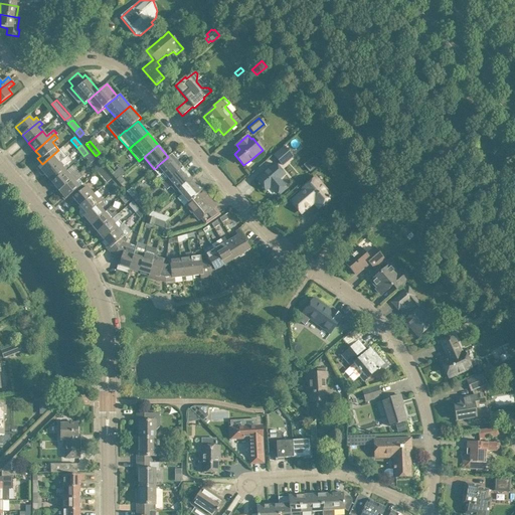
[(285,146),(274,155),(284,166),(294,157),(285,146)]
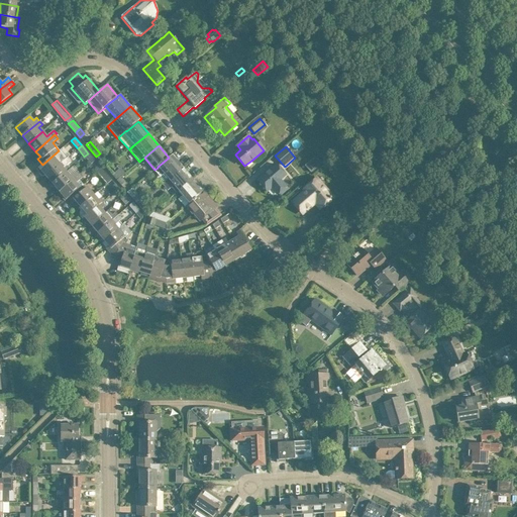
[(42,165),(38,168),(40,171),(39,172),(39,174),(41,177),(43,177),(44,176),(45,176),(66,159),(59,150),(42,165)]
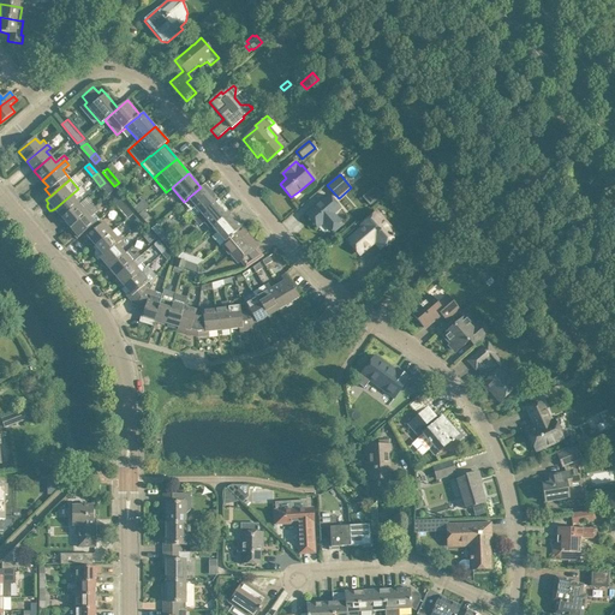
[(113,191),(105,183),(100,186),(108,196),(113,191)]
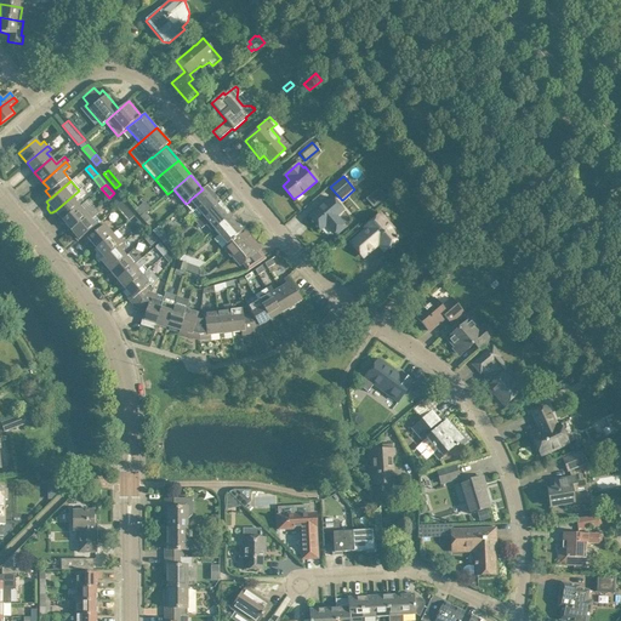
[(120,184),(115,188),(120,194),(125,191),(120,184)]
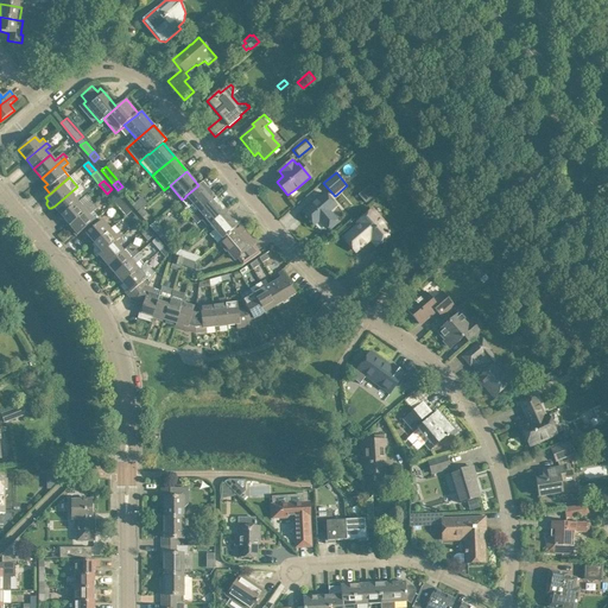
[(192,206),(197,211),(215,196),(202,182),(198,185),(185,196),(185,197),(182,200),(189,208),(192,206)]
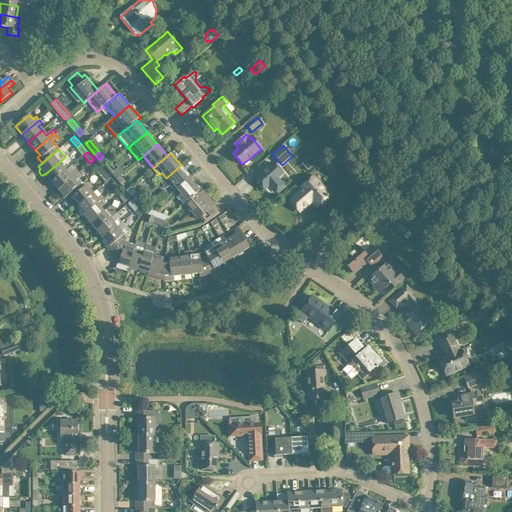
[(67,155),(65,157),(45,174),(52,182),(66,170),(63,166),(71,159),(67,155)]
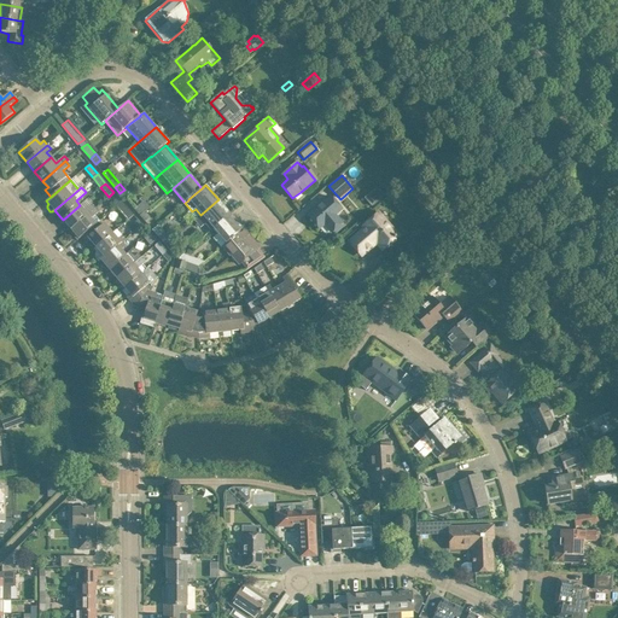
[(319,229),(324,225),(331,233),(342,223),(334,216),(342,210),(330,197),(308,216),(319,229)]
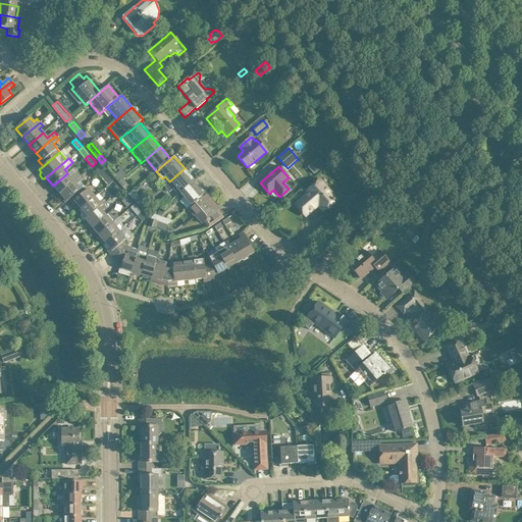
[(178,195),(179,194),(195,180),(185,168),(169,181),(163,187),(169,193),(173,190),(178,195)]
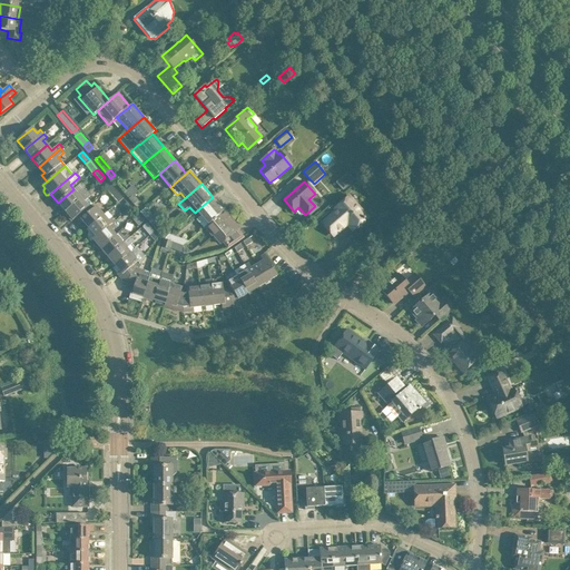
[(118,203),(124,199),(112,186),(107,190),(118,203)]
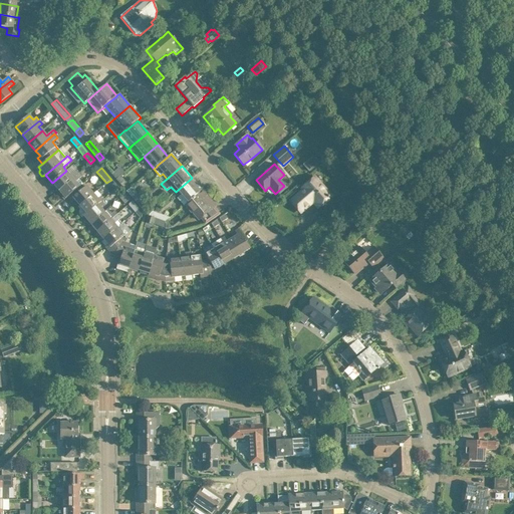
[(52,183),(58,191),(79,174),(76,170),(70,176),(66,171),(52,183)]
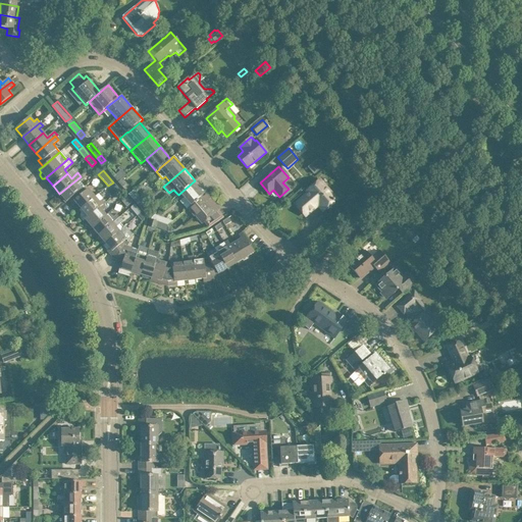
[(114,177),(118,183),(122,179),(117,174),(114,177)]
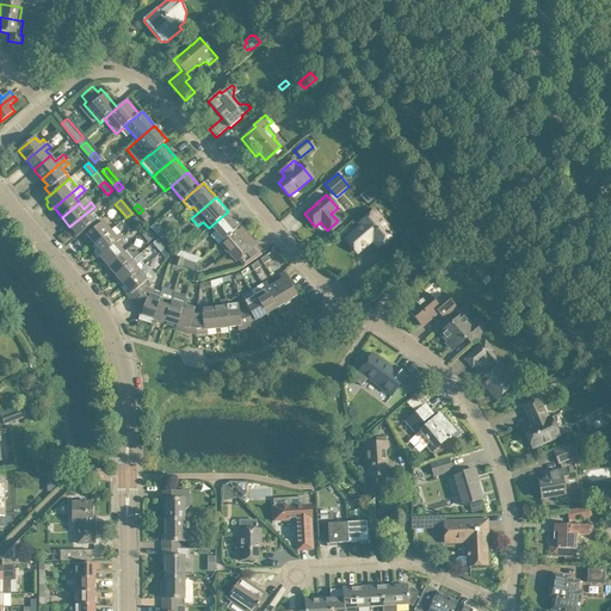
[(78,236),(80,234),(94,222),(98,218),(93,214),(97,210),(94,207),(69,227),(78,236)]
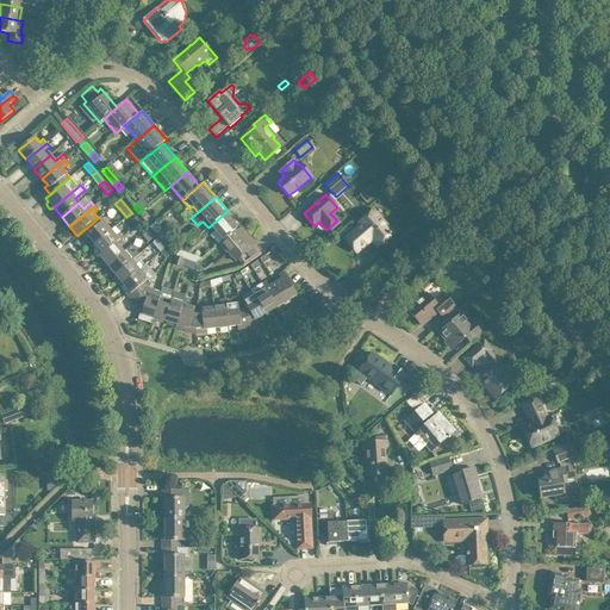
[(223,241),(240,226),(228,211),(210,226),(215,231),(223,241)]
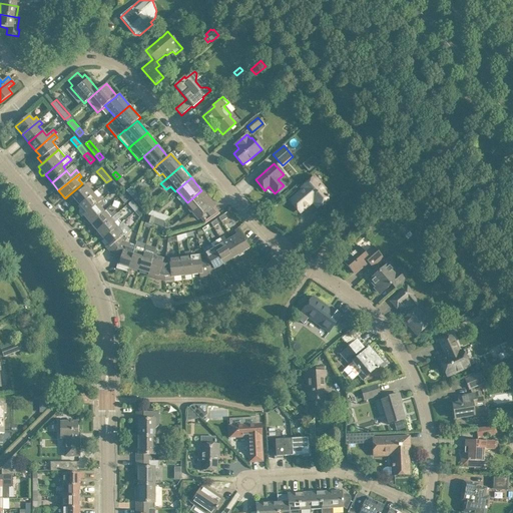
[(304,190),(291,201),(300,212),(313,200),(318,206),(330,196),(314,178),(302,188),(304,190)]
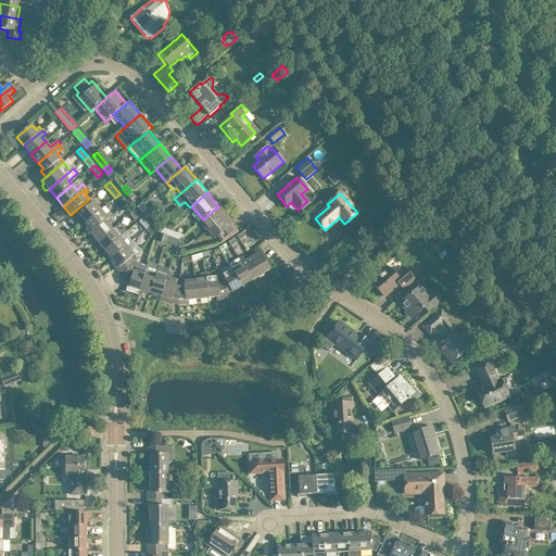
[(88,205),(86,202),(73,213),(78,219),(81,217),(86,223),(101,210),(95,201),(88,205)]
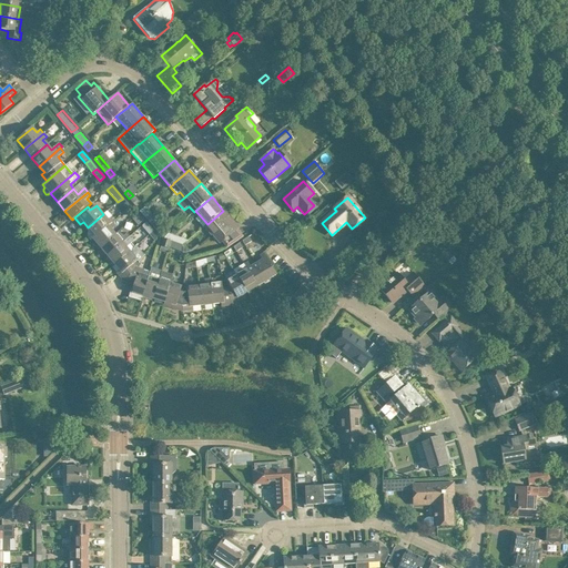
[(208,224),(206,225),(214,234),(212,236),(220,245),(222,243),(226,249),(243,236),(242,235),(236,229),(239,227),(223,211),(208,224)]
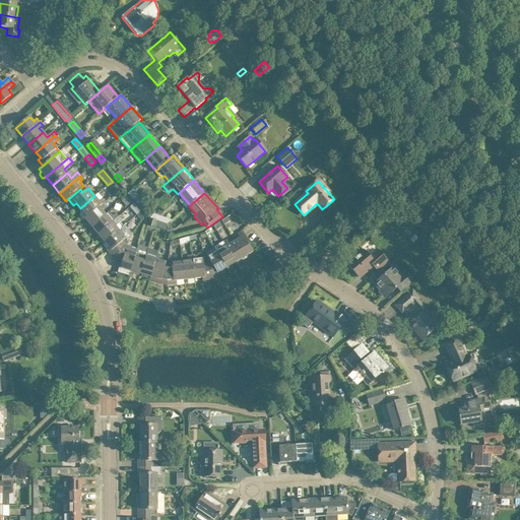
[(80,212),(80,214),(80,216),(81,218),(82,219),(82,220),(84,218),(99,206),(100,206),(103,204),(103,203),(105,202),(98,194),(94,196),(80,208),(82,210),(80,212)]
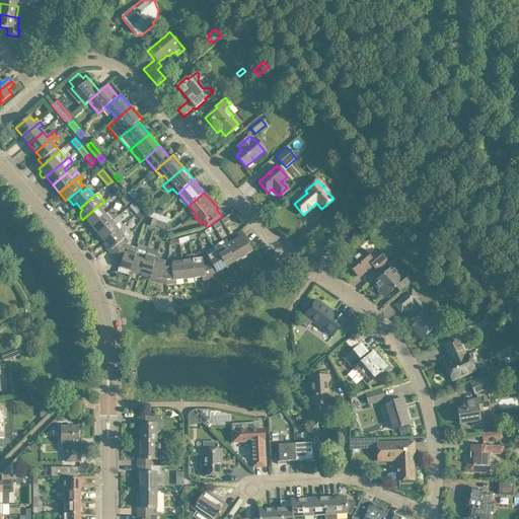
[(134,201),(138,206),(145,200),(141,196),(134,201)]
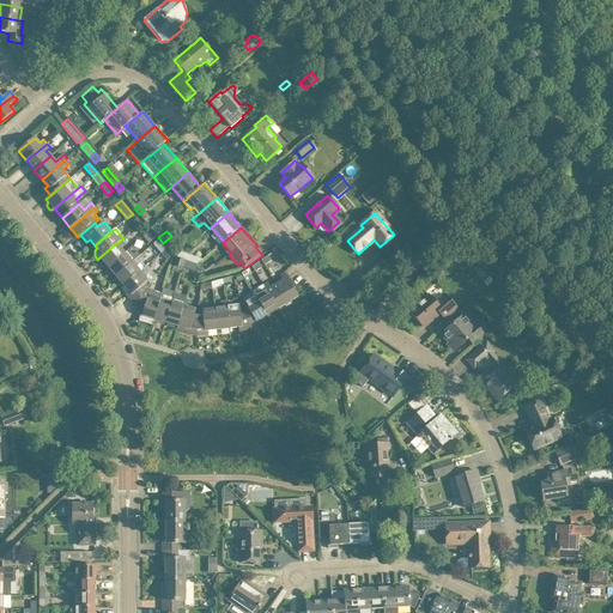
[(149,232),(143,237),(149,243),(153,238),(149,232)]
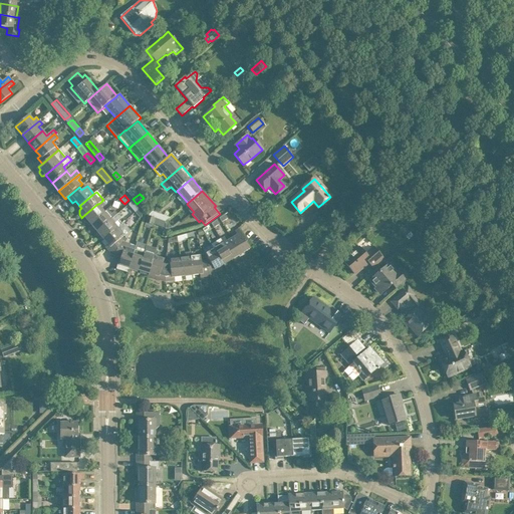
[(148,203),(144,198),(137,204),(141,209),(142,209),(148,203)]
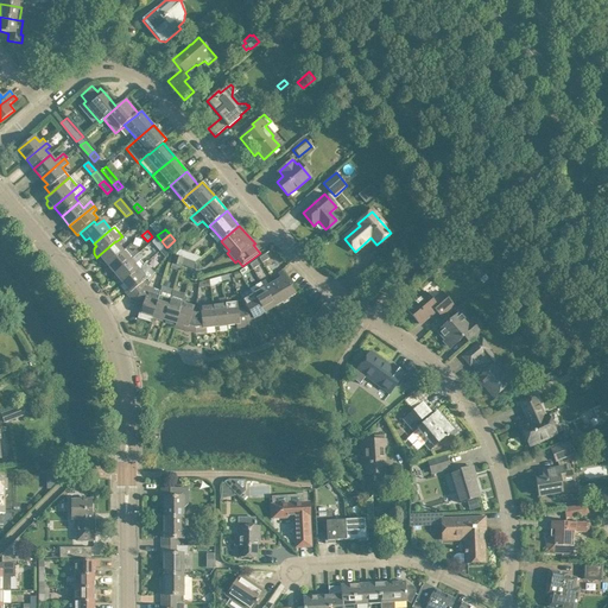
[(115,241),(99,255),(107,265),(124,251),(120,246),(125,242),(120,238),(120,239),(116,241),(115,241)]
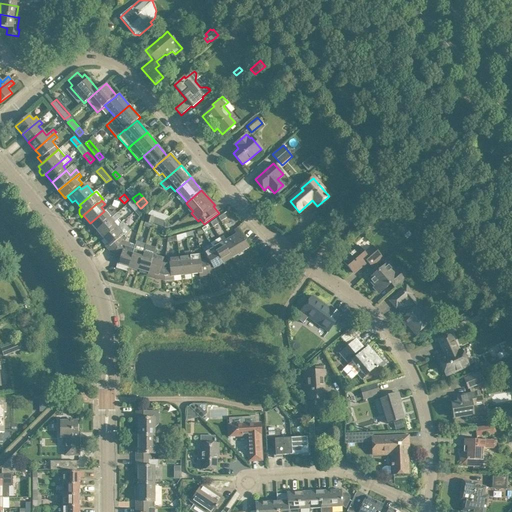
[(132,200),(130,202),(128,204),(135,211),(139,208),(132,200)]
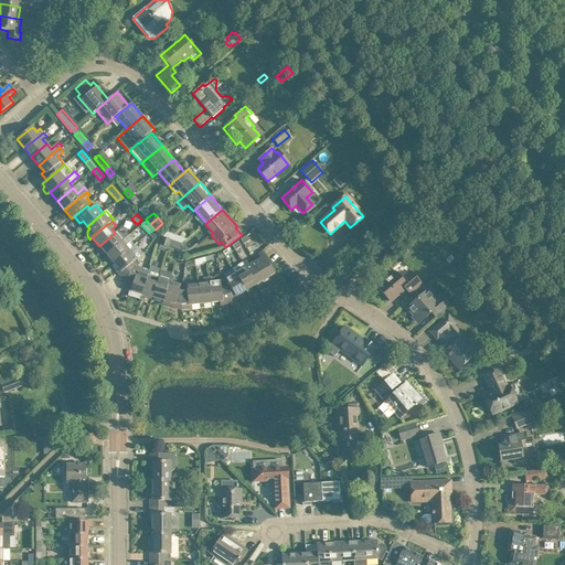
[(115,233),(99,246),(106,255),(129,235),(126,232),(123,235),(118,230),(115,233)]
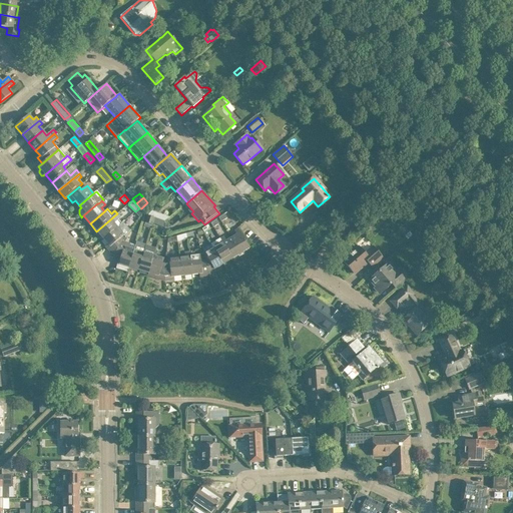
[(147,215),(154,218),(164,221),(166,220),(169,217),(152,211),(147,215)]
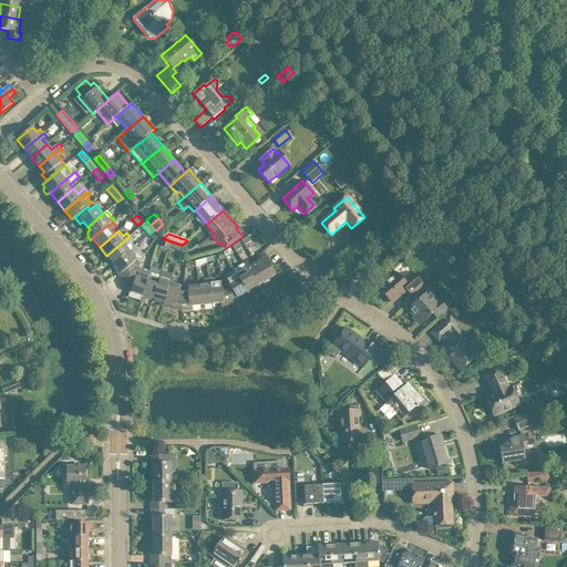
[(133,240),(130,236),(106,256),(114,265),(133,248),(130,244),(133,240)]
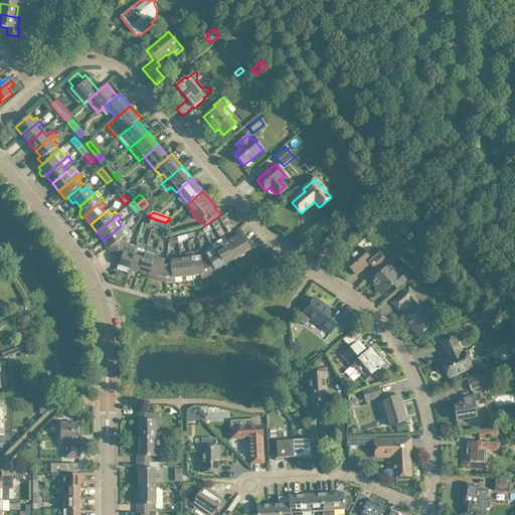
[(225,214),(219,218),(222,223),(228,219),(225,214)]
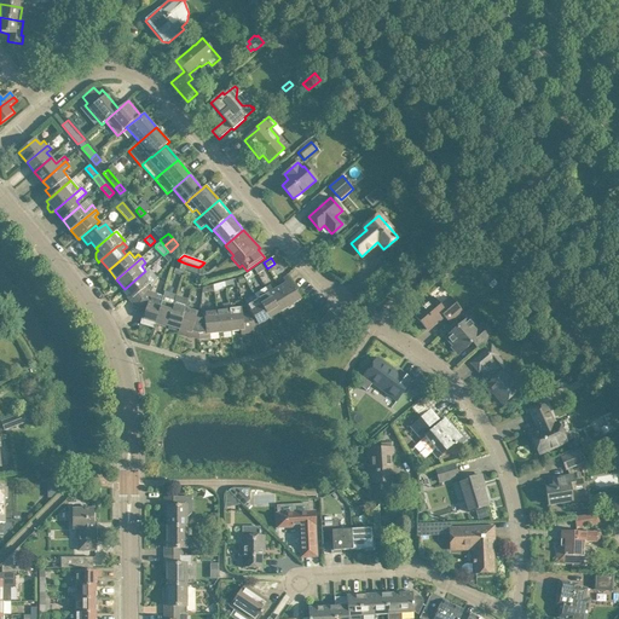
[(178,260),(174,270),(184,272),(184,270),(186,264),(178,260)]
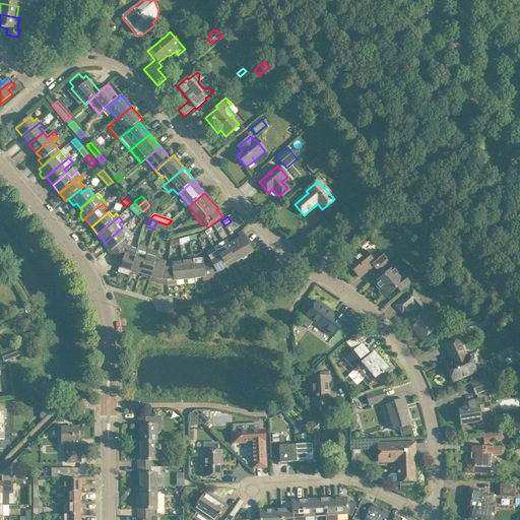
[(156,221),(154,226),(167,231),(167,224),(156,221)]
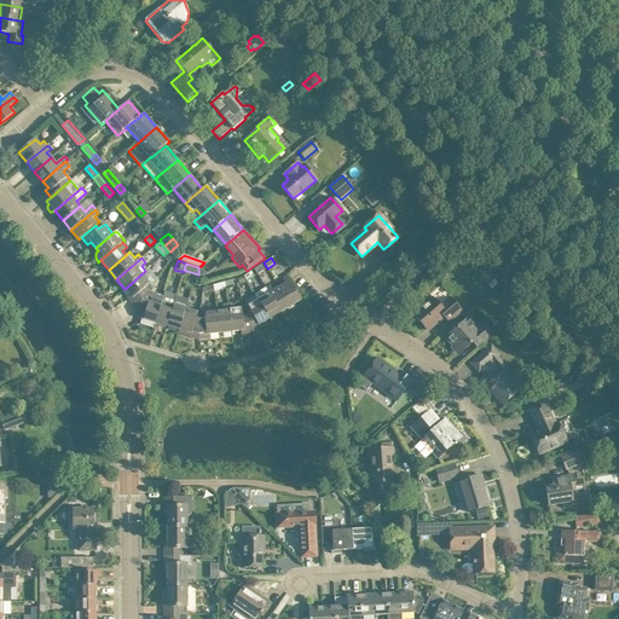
[(254,270),(258,275),(265,270),(261,265),(254,270)]
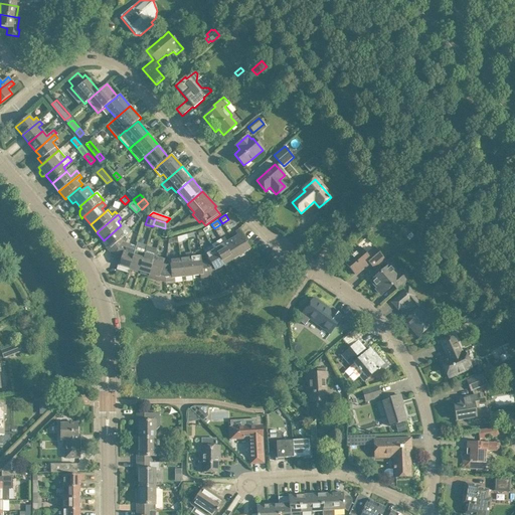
[(106,247),(114,256),(123,242),(131,230),(124,222),(123,224),(121,225),(104,240),(109,245),(106,247)]
